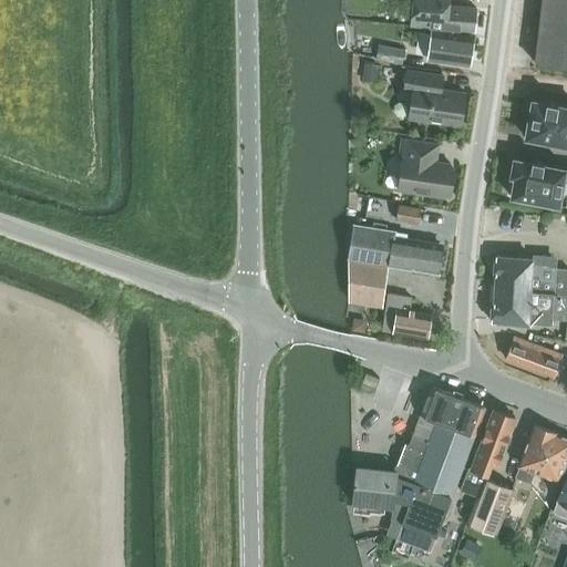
[(412,0),(410,24),(474,30),(476,7),(449,4),(449,0),(412,0)]
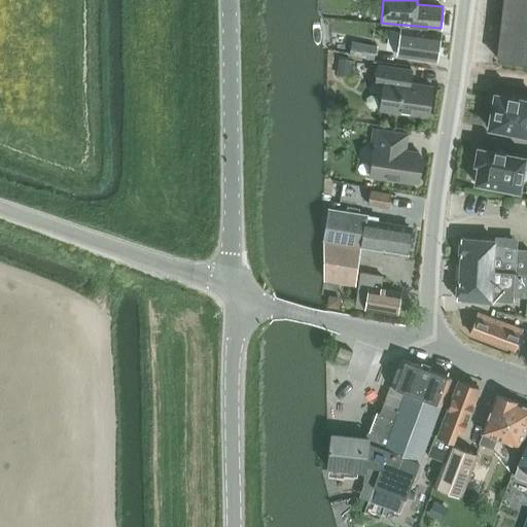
[(526,0),(503,0),(497,59),(526,61),(526,0)]
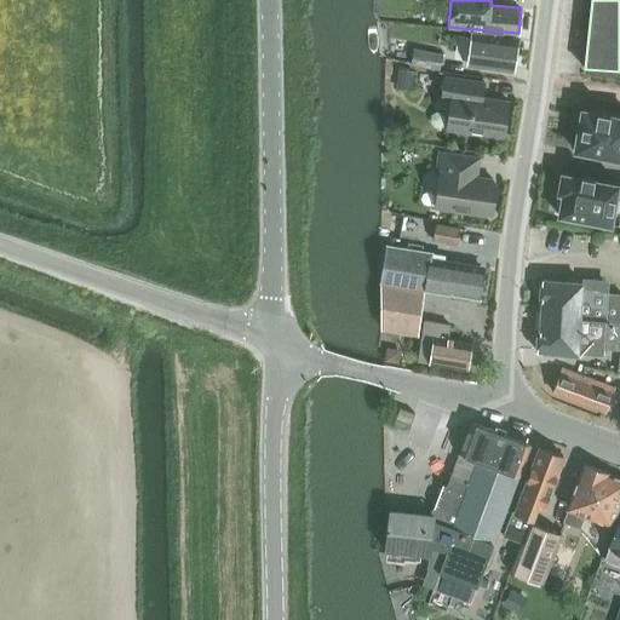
[(510,70),(514,67),(517,40),(472,34),(468,64),(510,70)]
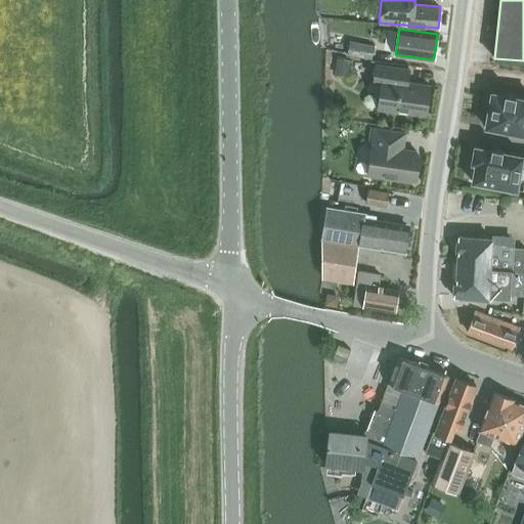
[(349,41),(347,54),(372,59),(374,45),(349,41)]
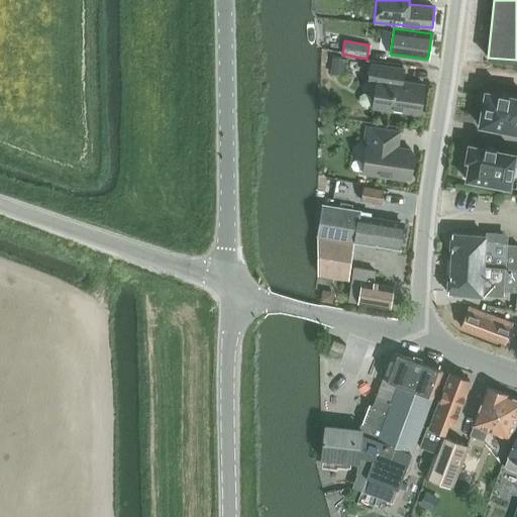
[(331,58),(329,74),(341,76),(343,60),(331,58)]
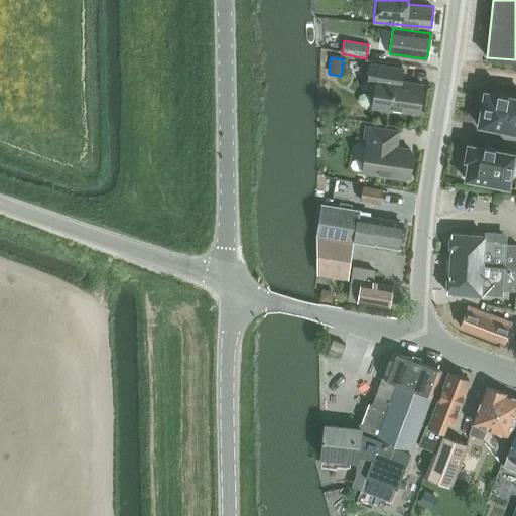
[(372,108),(419,115),(423,85),(401,82),(403,69),(371,63),(368,82),(376,83),(372,108)]
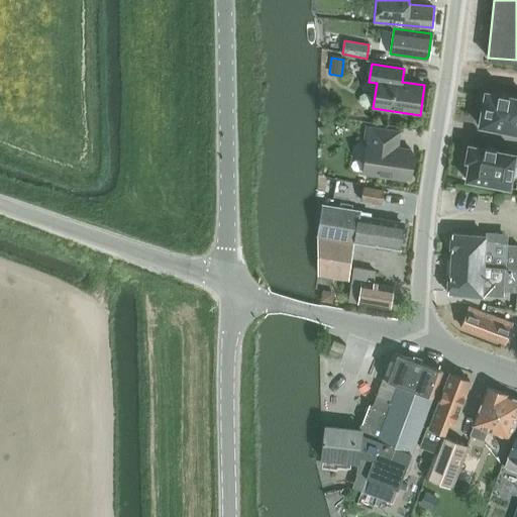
[(516,96),(509,95),(509,94),(498,92),(498,93),(486,91),(485,93),(483,108),(480,107),(477,121),(480,122),(480,125),(516,131),(516,96)]
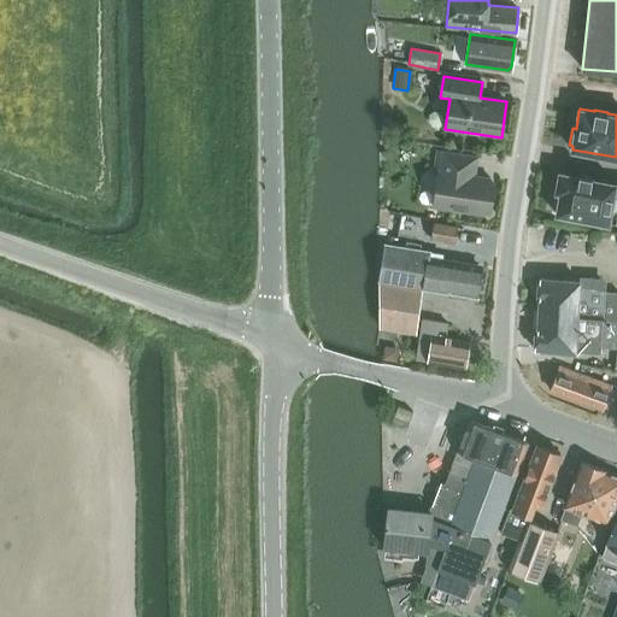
[(491,178),(475,176),(477,157),(438,151),(434,171),(439,172),(433,207),(485,215),(485,213),(489,210),(494,184),(491,180),(491,178)]
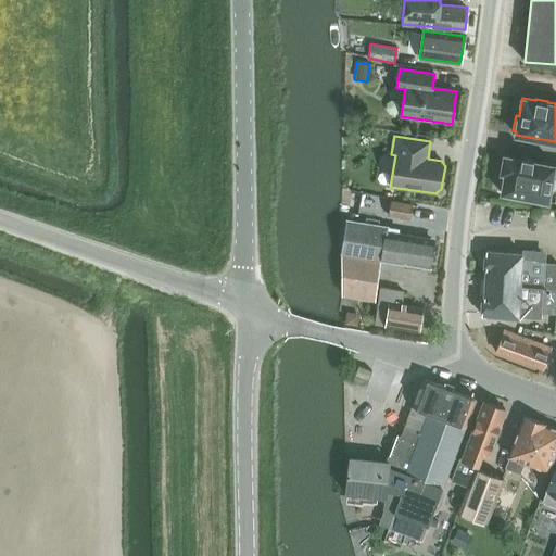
[(504,155),(504,160),(507,160),(506,169),(502,168),(501,173),(505,173),(502,192),(548,201),(555,202),(555,164),(532,161),(533,159),(522,156),(521,159),(504,155)]
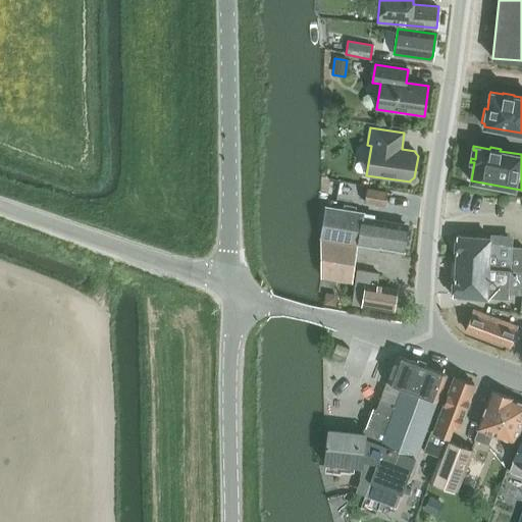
[(367,188),(364,203),(384,206),(386,192),(367,188)]
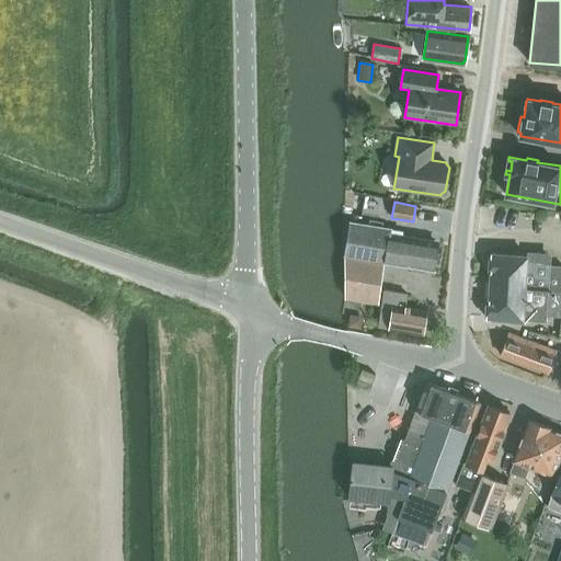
[(345,256),(433,271),(437,245),(435,241),(396,235),(397,230),(351,221),(345,256)]
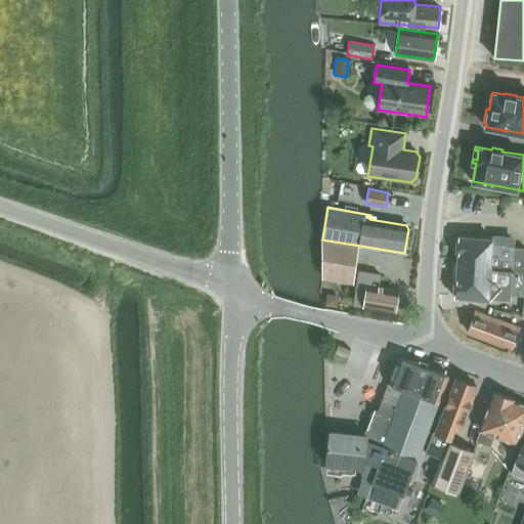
[(514,241),(492,239),(457,236),(457,239),(453,241),(453,248),(456,251),(455,254),(459,254),(457,266),(523,271),(523,248),(514,248),(514,241)]
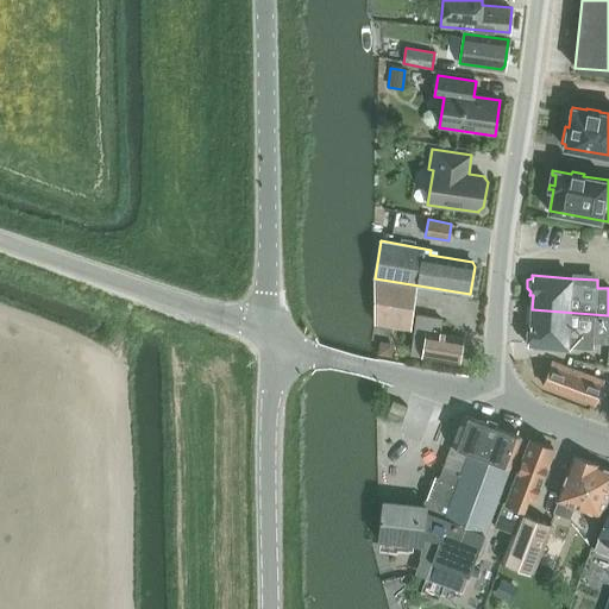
[(410,330),(418,286),(375,278),(376,324),(410,330)]
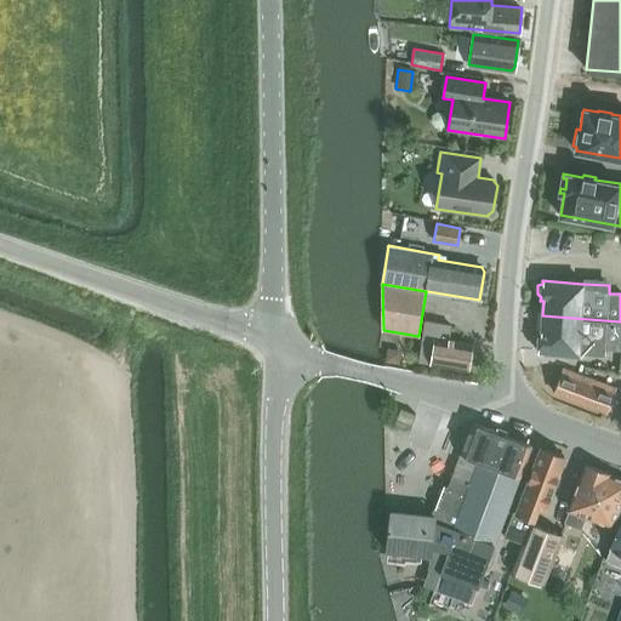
[(620,339),(620,322),(542,315),(541,331),(537,331),(537,334),(534,335),(533,343),(537,347),(536,352),(604,357),(605,351),(620,352),(620,339)]
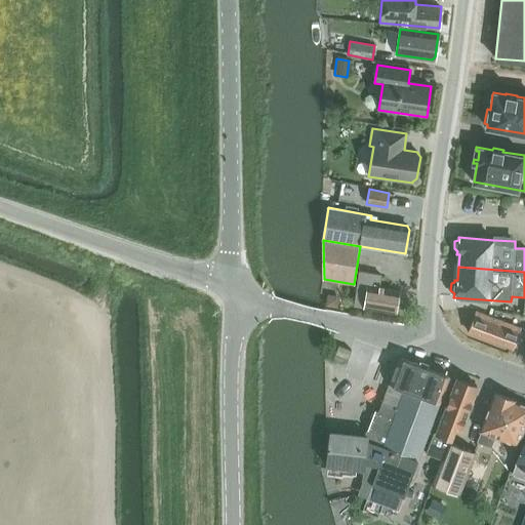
[(355,307),(397,313),(400,291),(379,288),(381,276),(360,273),(355,307)]
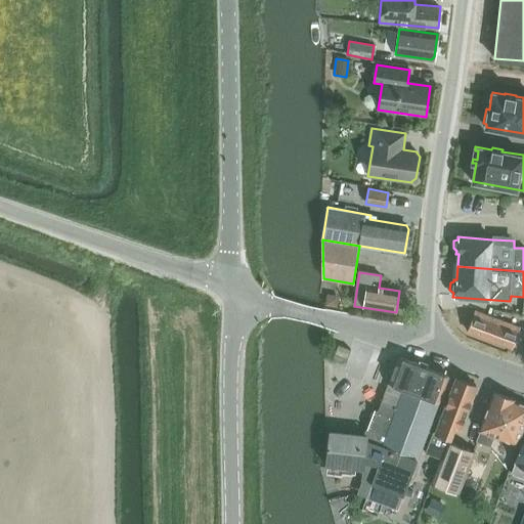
[(326,294),(324,306),(337,308),(339,297),(326,294)]
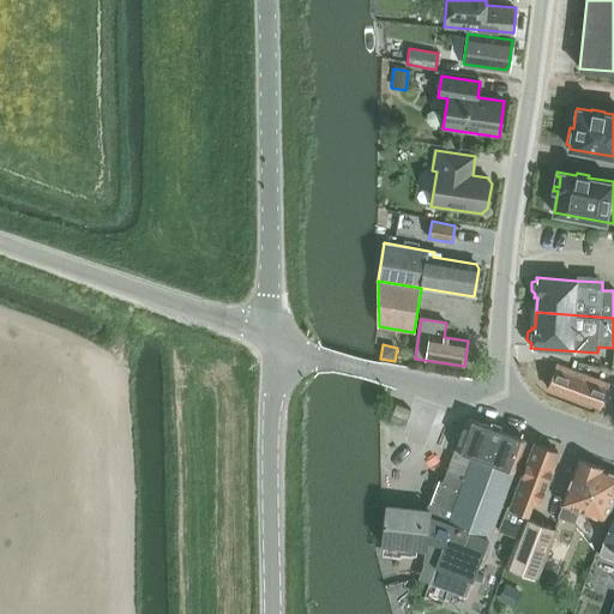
[(548,389),(600,408),(608,384),(557,363),(548,389)]
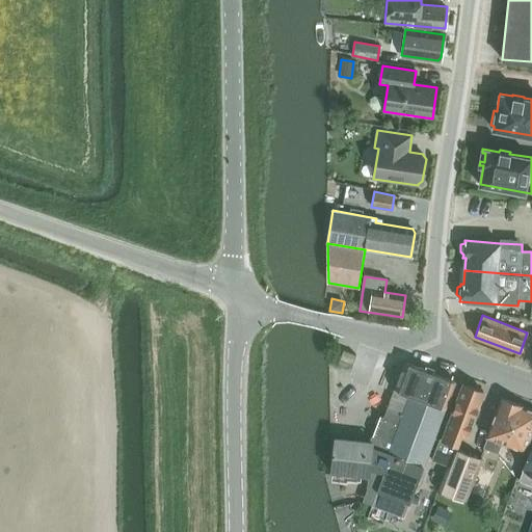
[(343,350),(338,365),(350,370),(356,354),(343,350)]
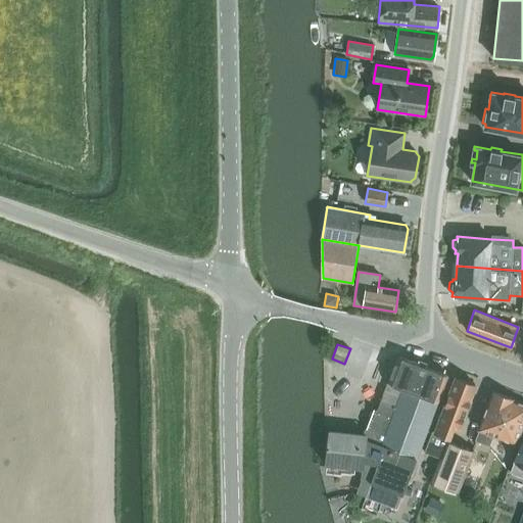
[(370,483),(401,495),(447,375),(397,355),(377,411),(374,410),(365,434),(362,467),(360,467),(358,477),(370,482),(370,483)]
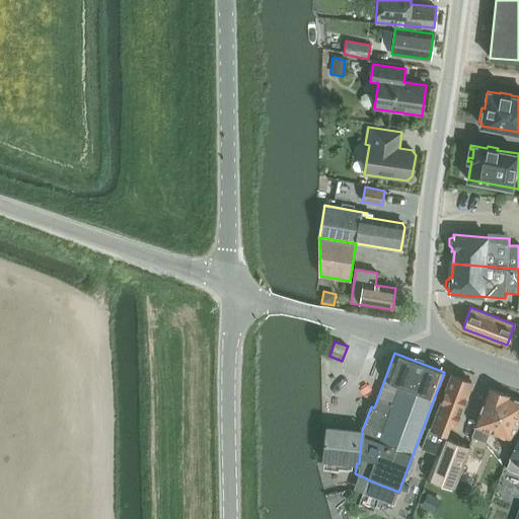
[(456,424),(471,382),(452,375),(432,427),(429,426),(421,446),(437,452),(449,421),(456,424)]
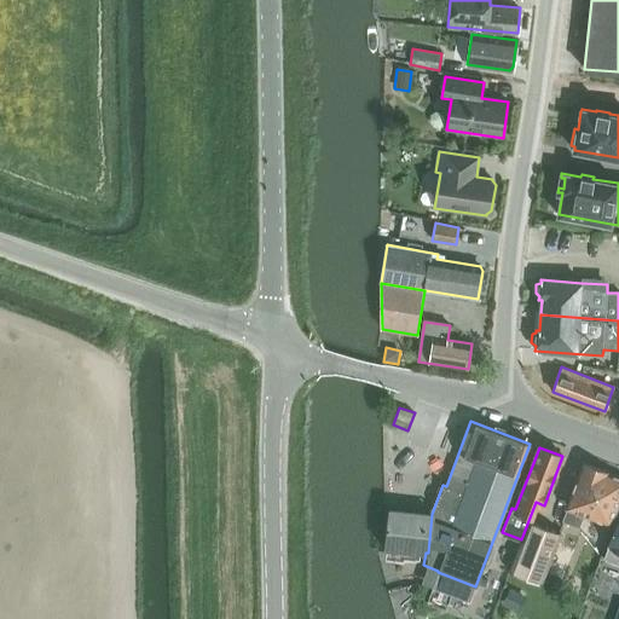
[(584,515),(609,525),(618,501),(618,478),(607,473),(588,464),(582,468),(566,508),(567,508),(562,521),(579,528),(584,515)]
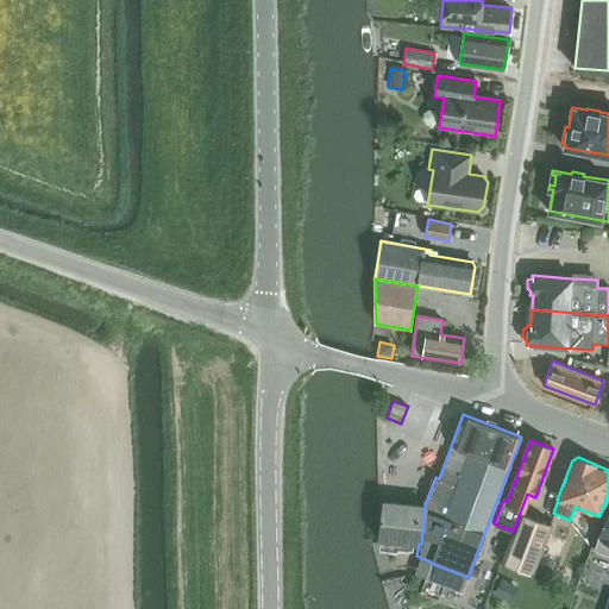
[(419,544),(421,544),(425,506),(384,501),(380,539),(419,544)]
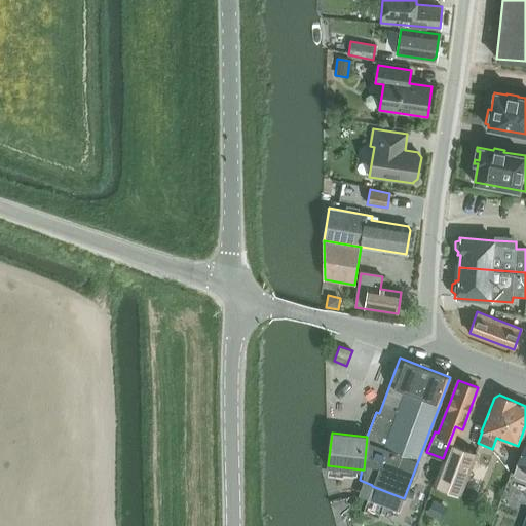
[(525,440),(513,474),(525,479),(525,440)]
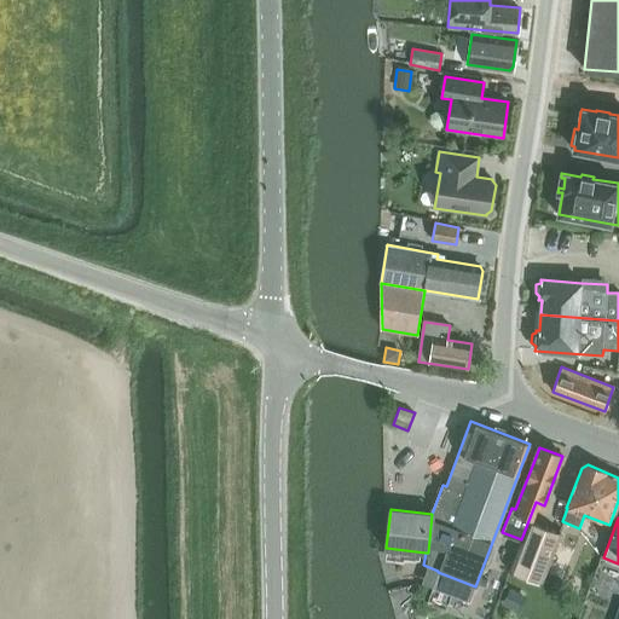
[(530,521),(510,572),(542,584),(561,533),(530,521)]
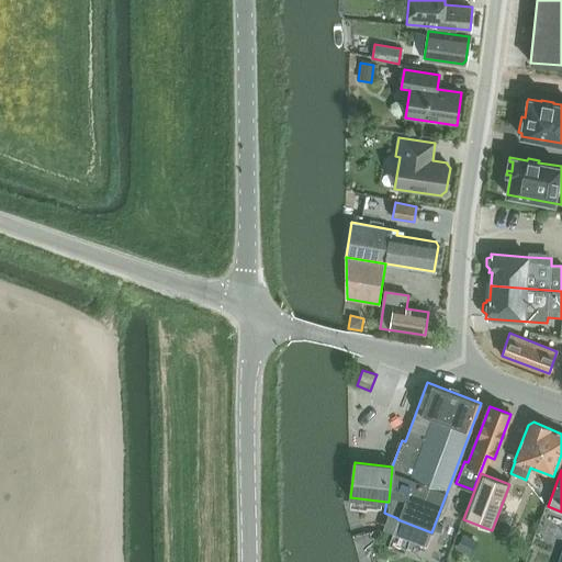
[(392,534),(426,547),(431,532),(397,519),(392,534)]
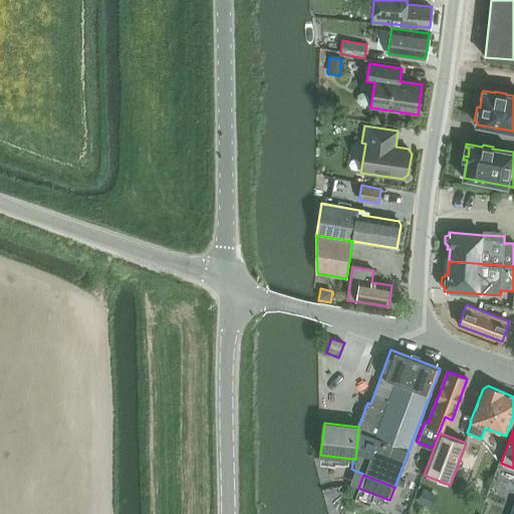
[(432,495),(423,490),(418,500),(428,505),(432,495)]
